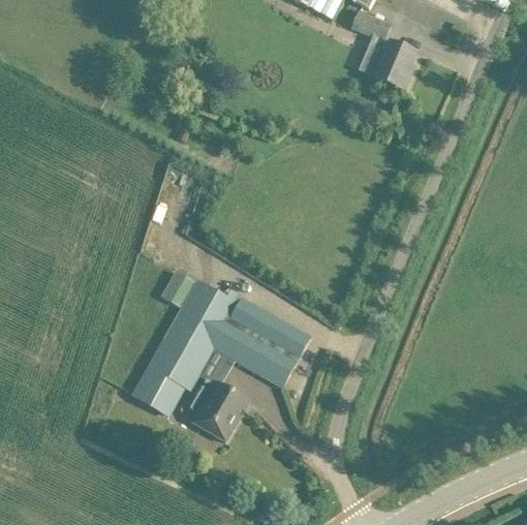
[(358,10),(351,26),(372,34),(358,68),(374,74),(374,76),(383,81),(403,89),(409,73),(405,71),(413,51),(382,37),(388,23),(379,20),(382,14),(375,11),(373,17),(358,10)]
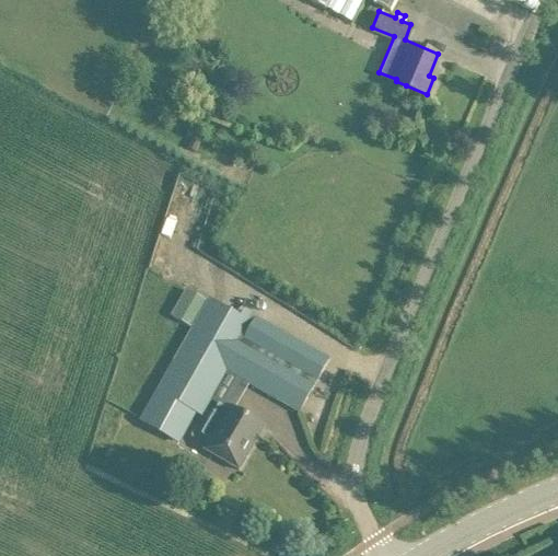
[(170,314),(189,325),(205,299),(184,288),(170,314)]
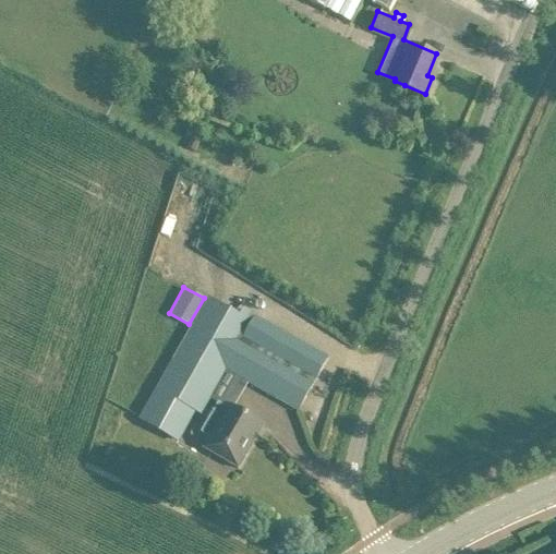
[(165,371),(139,417),(144,420),(171,435),(189,405),(196,409),(198,410),(208,393),(222,368),(224,365),(248,378),(278,396),(297,407),(326,354),(240,305),(238,310),(207,294),(205,299),(191,325),(183,337),(173,356),(165,371)]
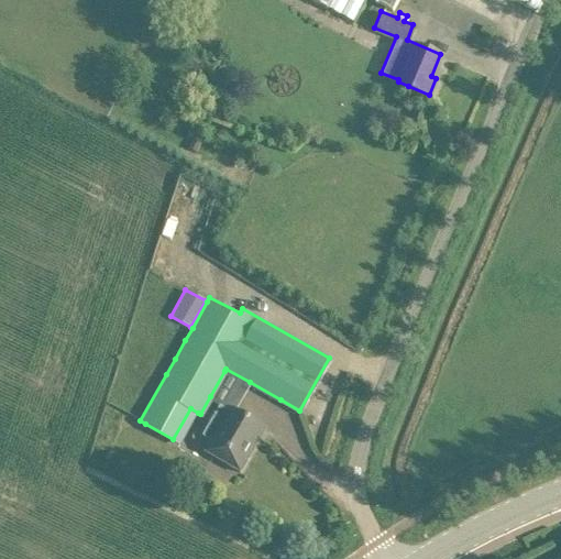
[(257,423),(239,412),(220,401),(211,417),(201,433),(209,437),(202,448),(219,458),(239,469),(254,442),(263,426),(257,423)]
